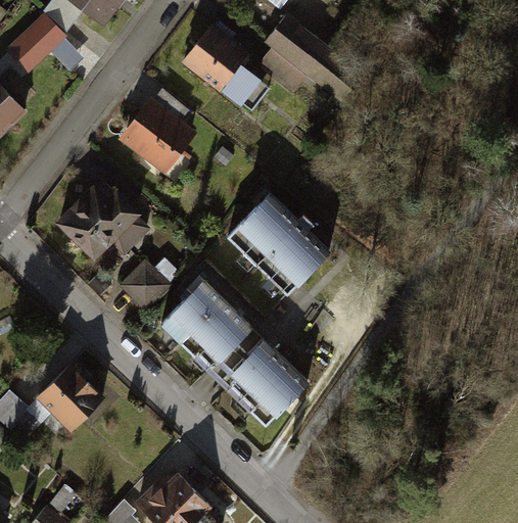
[(64,0),(99,27),(120,0),(64,0)]
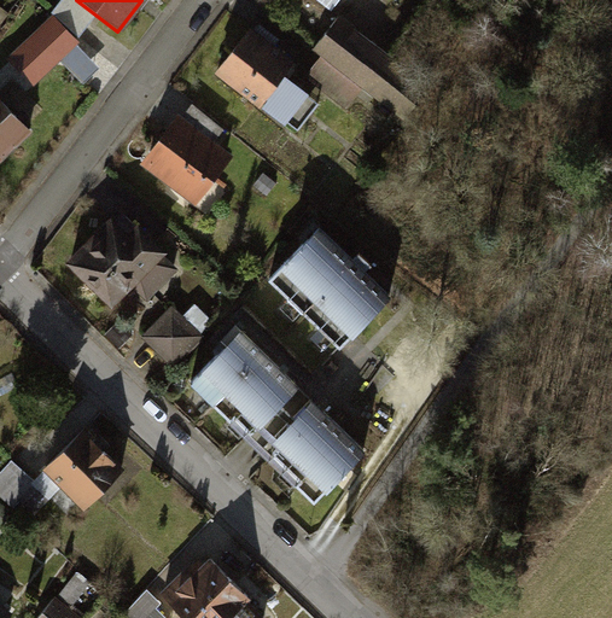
[(332,22),(290,77),(337,114),(356,88),(385,110),(408,80),(332,22)]
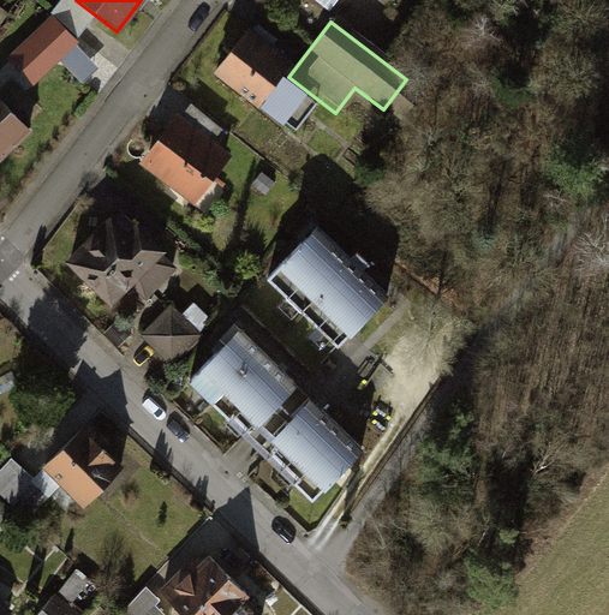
[(59,30),(23,59),(39,78),(75,51),(59,30)]
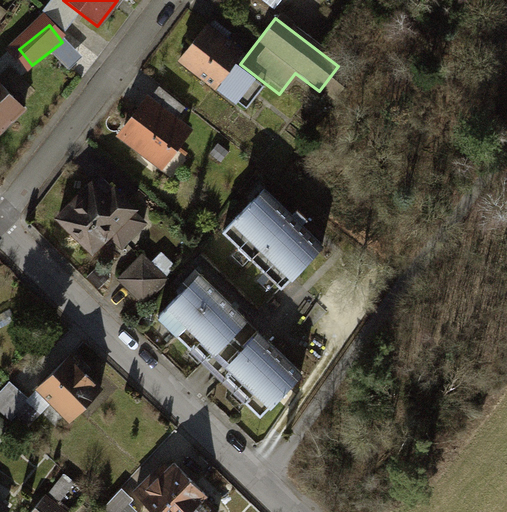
[(212,29),(183,67),(214,91),(243,53),(212,29)]
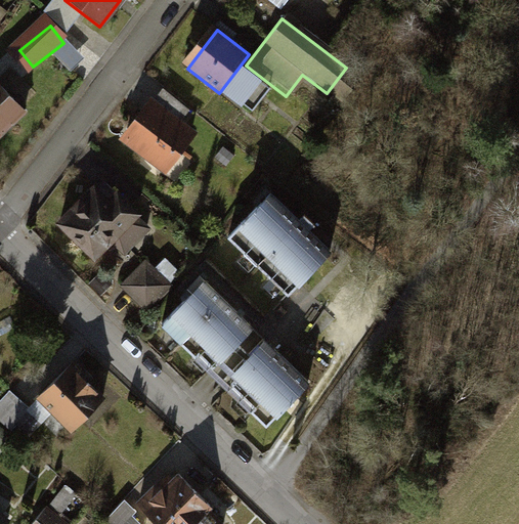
[(0,145),(30,117),(0,87),(0,145)]
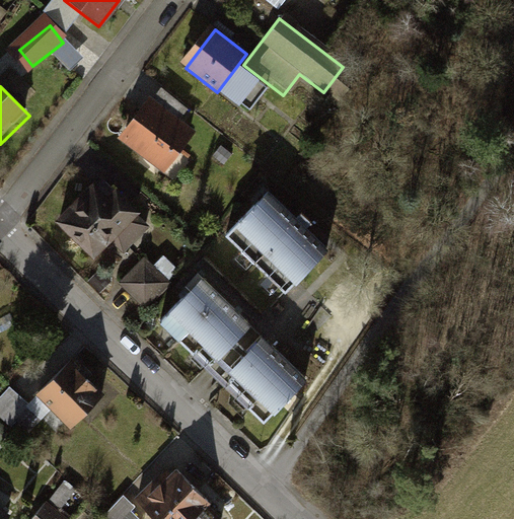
[(152,105),(125,142),(165,171),(193,135),(152,105)]
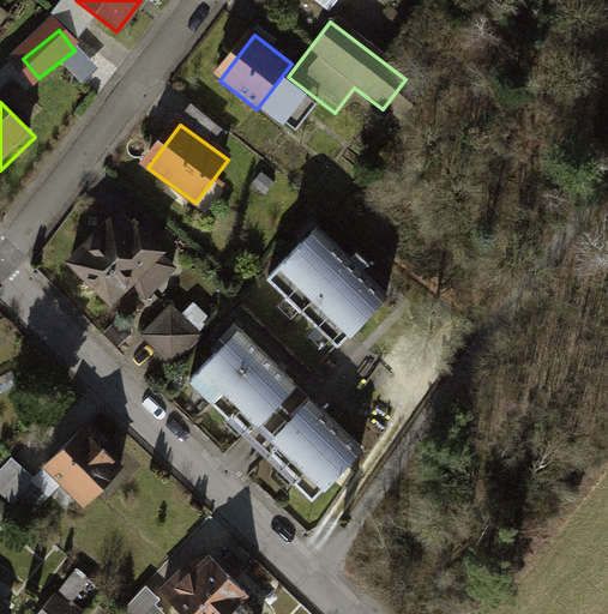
[(106,214),(61,259),(125,321),(169,277),(106,214)]
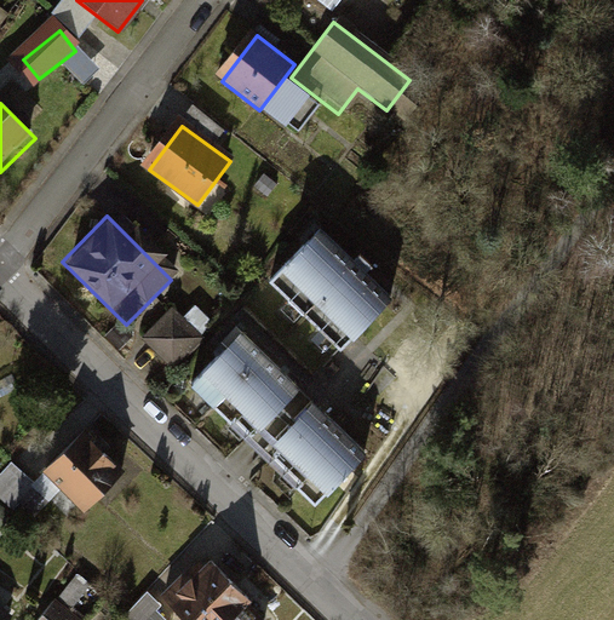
[(320,229),(268,286),(342,352),(394,297),(320,229)]
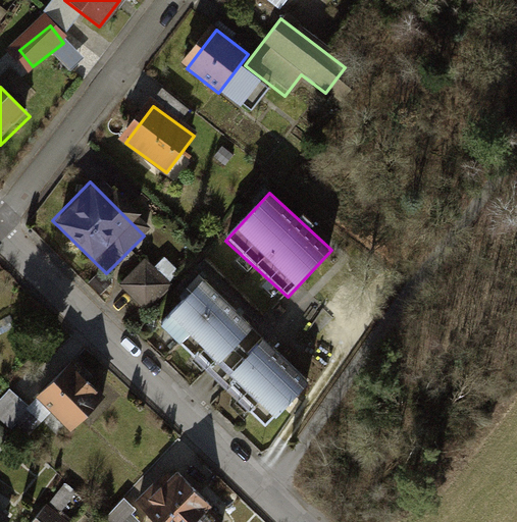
[(147,261),(119,288),(143,312),(170,285),(147,261)]
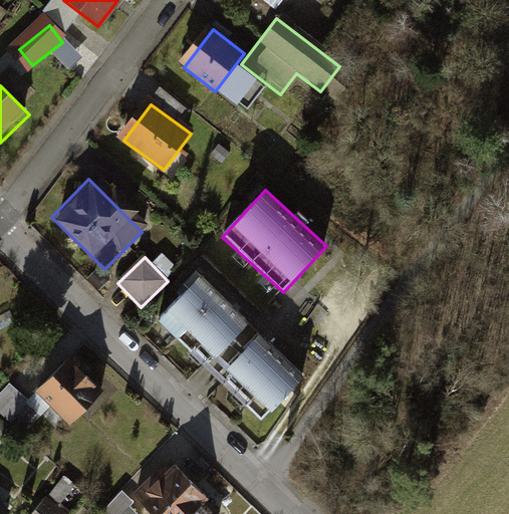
[(197,276),(157,319),(210,368),(250,324),(197,276)]
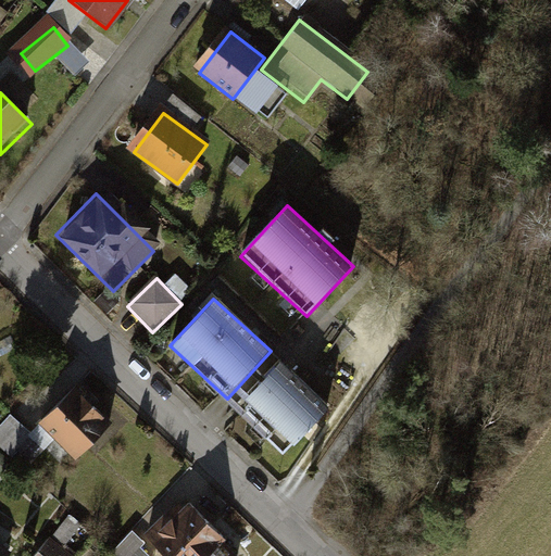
[(290,366),(248,409),(293,455),(336,411),(290,366)]
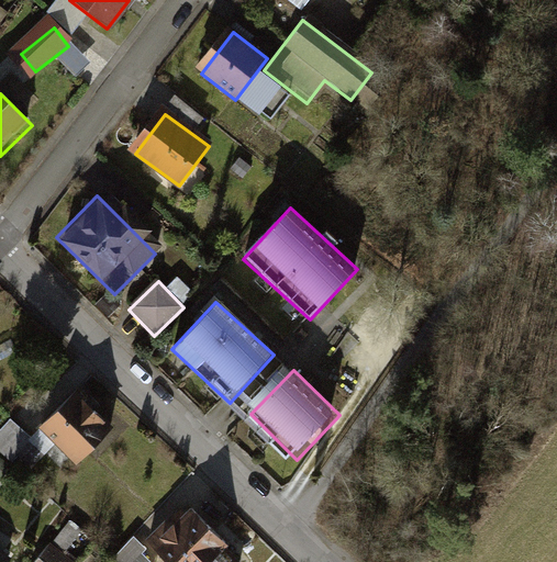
[(114,426),(78,394),(44,434),(80,465),(114,426)]
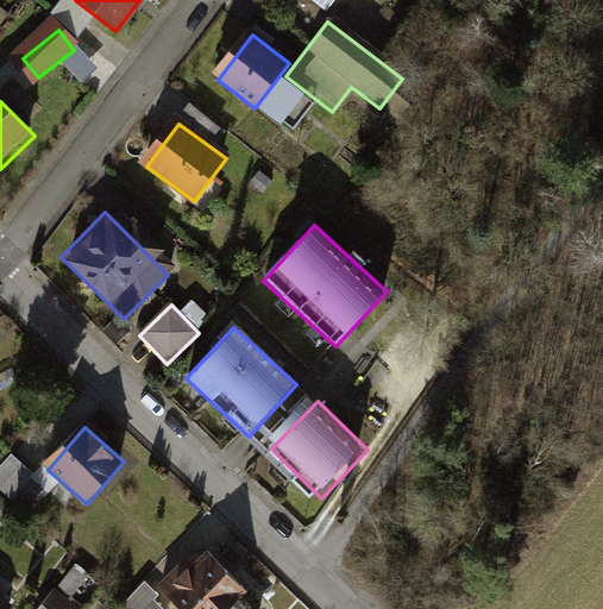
[(0,490),(13,502),(36,475),(8,451),(0,460),(0,490)]
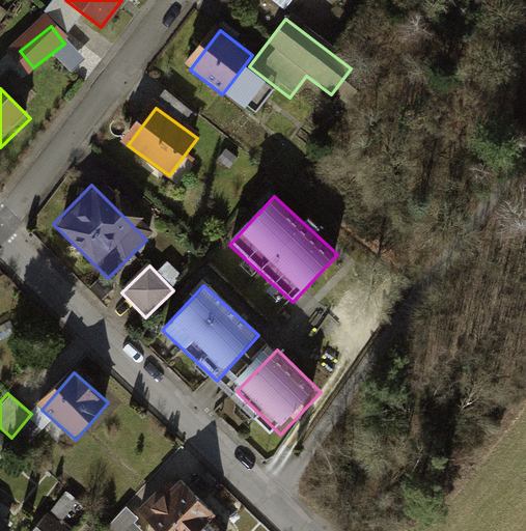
[(230,530),(175,475),(138,511),(158,530),(230,530)]
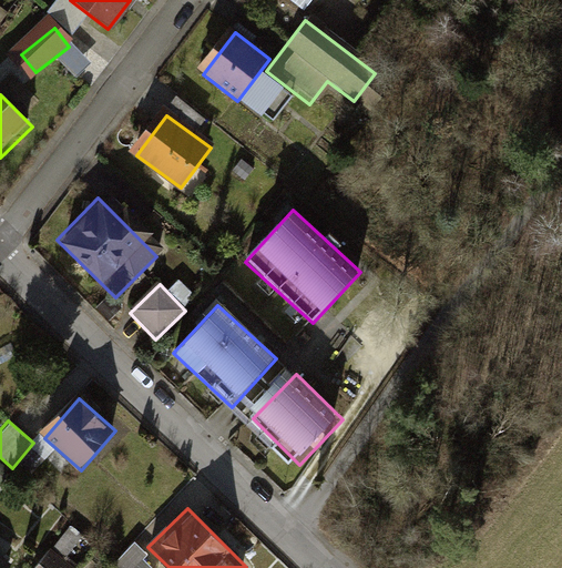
[(120,567),(154,567),(132,544),(113,561),(120,567)]
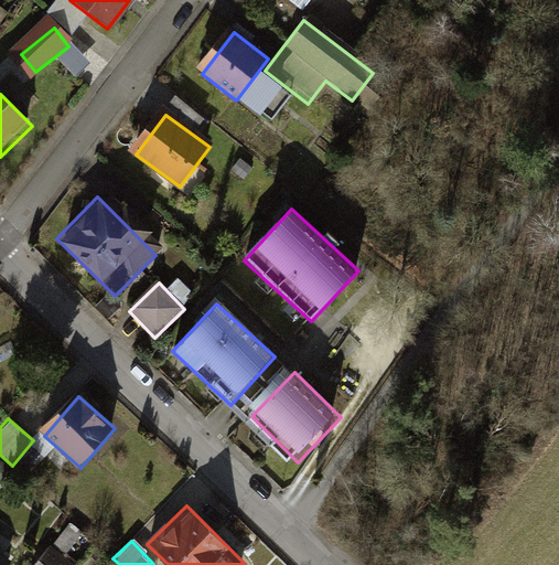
[(72,564),(74,564),(52,545),(34,564),(72,564)]
